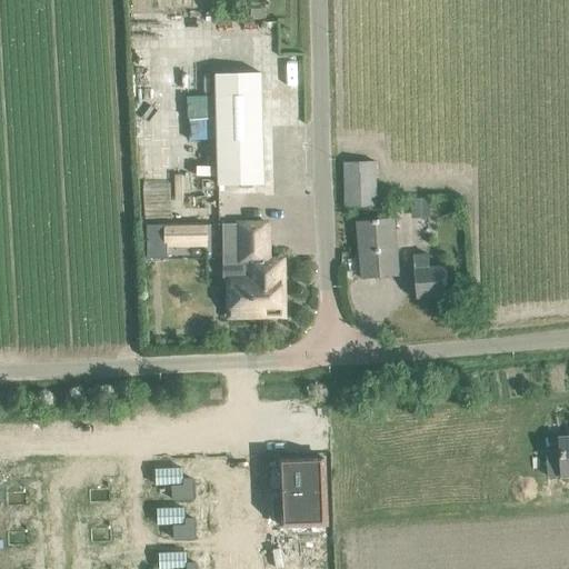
[(218,186),(263,185),(261,73),(216,75),(218,186)]
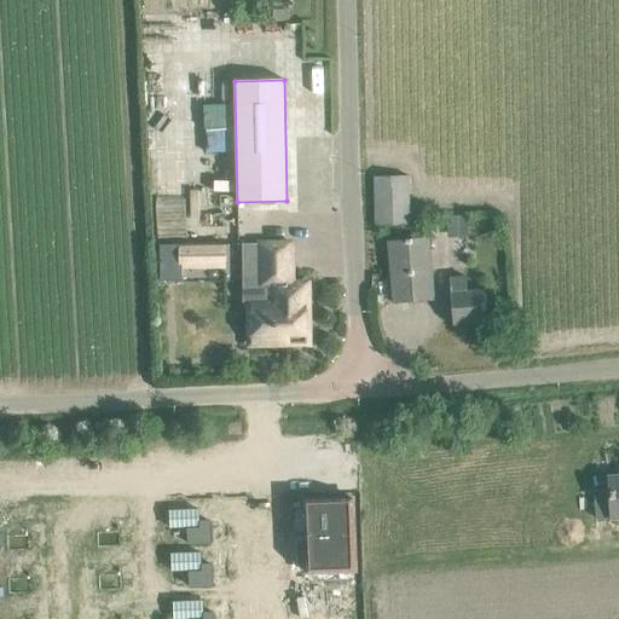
[(375,226),(411,225),(410,175),(375,177),(375,226)]
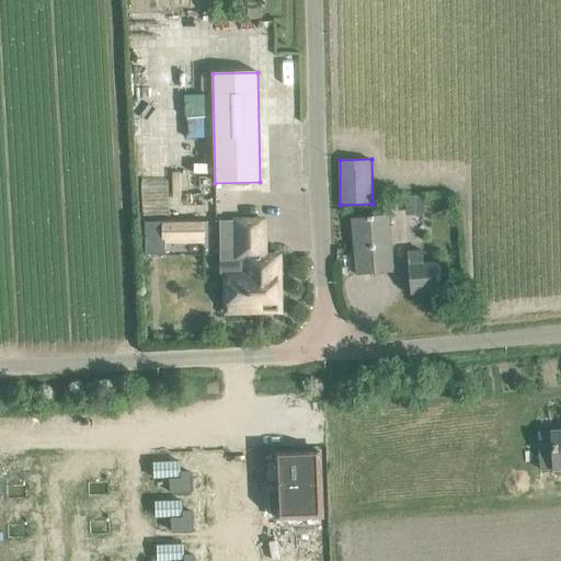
[(405,212),(423,212),(423,196),(405,197),(405,212)]
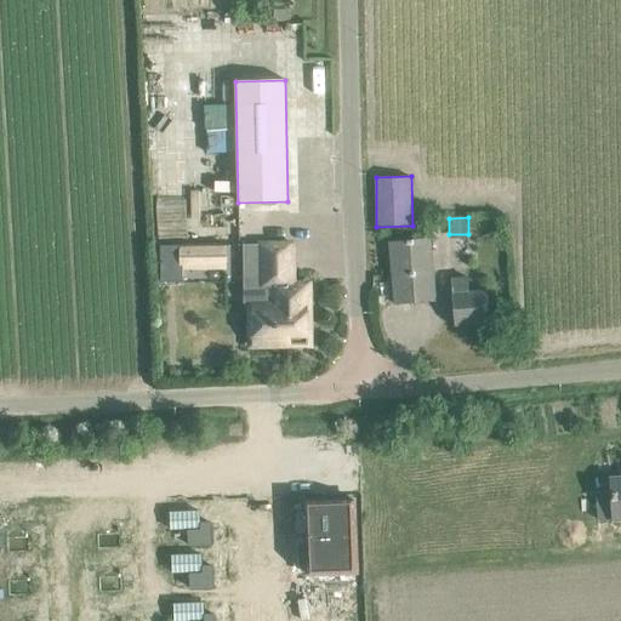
[(394,306),(437,302),(432,239),(389,243),(394,306)]
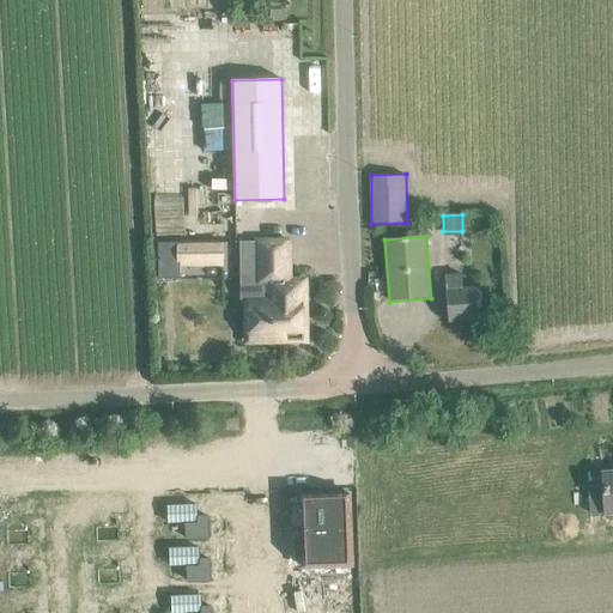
[(248,340),(293,340),(293,337),(305,337),(305,280),(289,280),(289,241),(256,242),(256,268),(267,268),(267,302),(248,302),(248,310),(246,315),(246,319),(246,323),(247,327),(248,332),(248,340)]
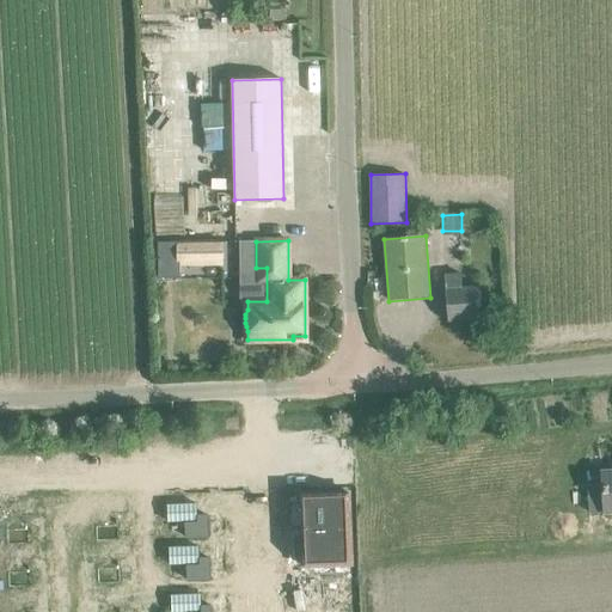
[(159,265),(166,265),(171,262),(171,249),(159,249),(159,265)]
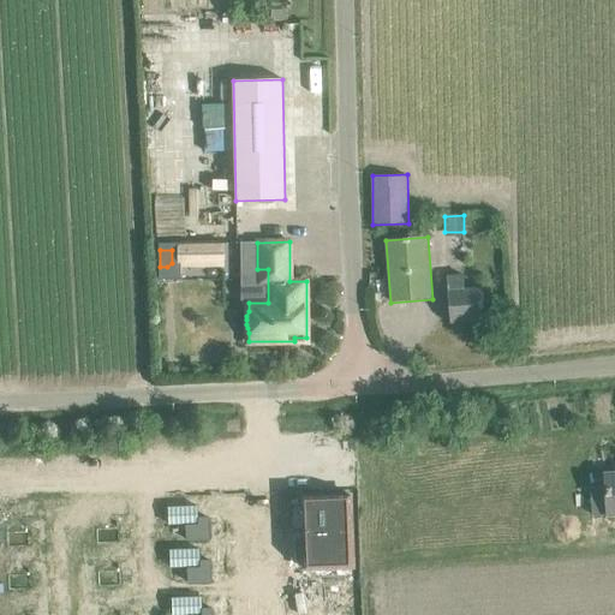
[(448,279),(452,324),(484,321),(482,291),(466,292),(464,278),(448,279)]
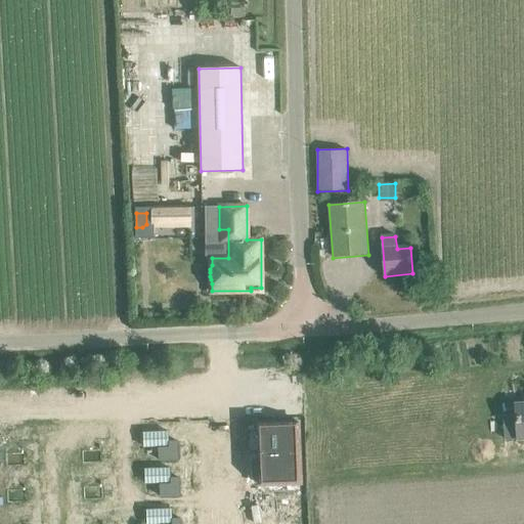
[(258,424),(260,485),(301,483),(299,422),(258,424)]
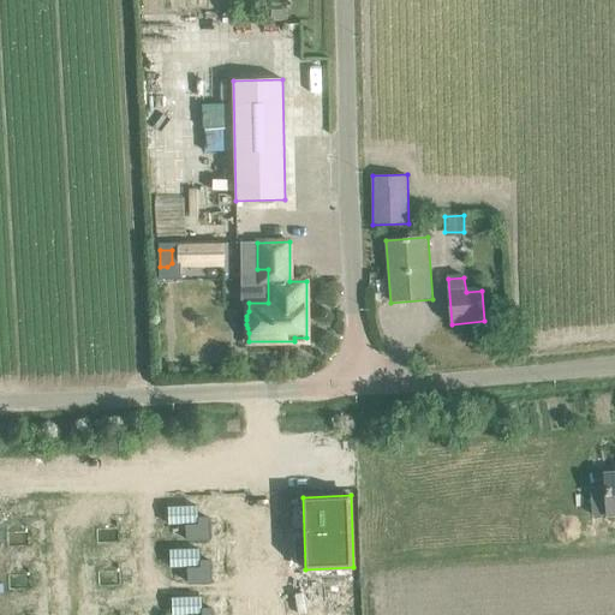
[(169,506),(169,523),(186,521),(187,537),(206,537),(204,505),(169,506)]
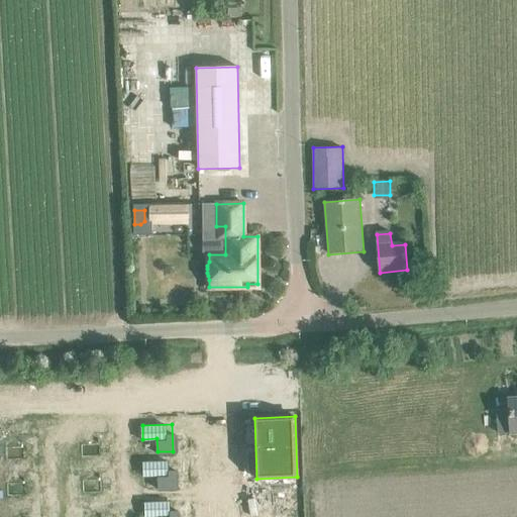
[(144,474),(170,474),(169,460),(144,460),(144,474)]
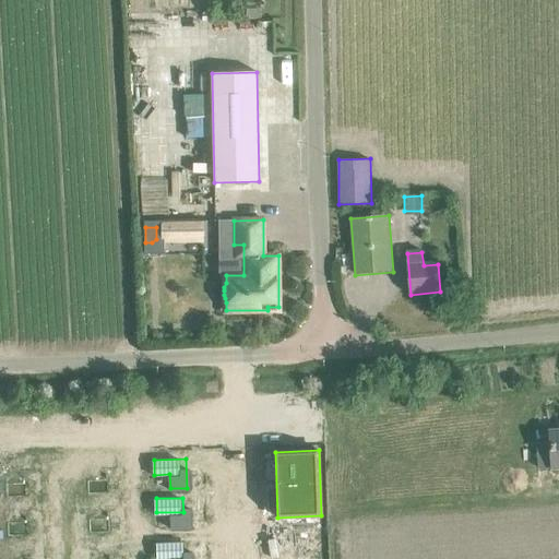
[(170,512),(173,528),(192,526),(191,510),(170,512)]
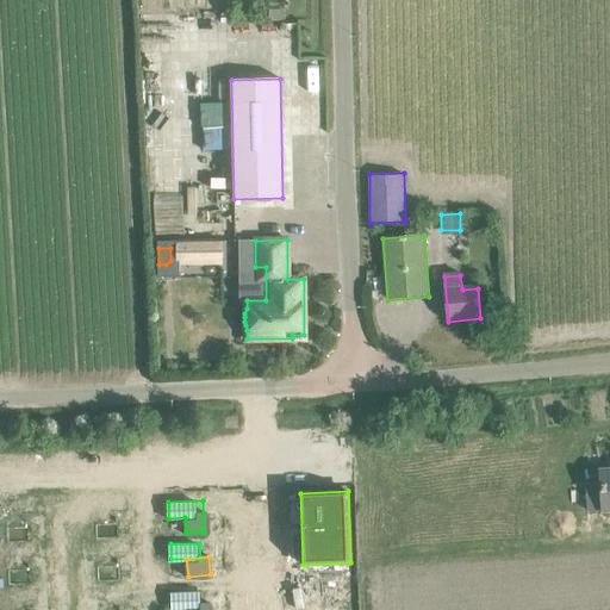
[(188,608),(188,609),(211,609),(211,602),(201,602),(201,590),(173,591),(173,609),(188,608)]
